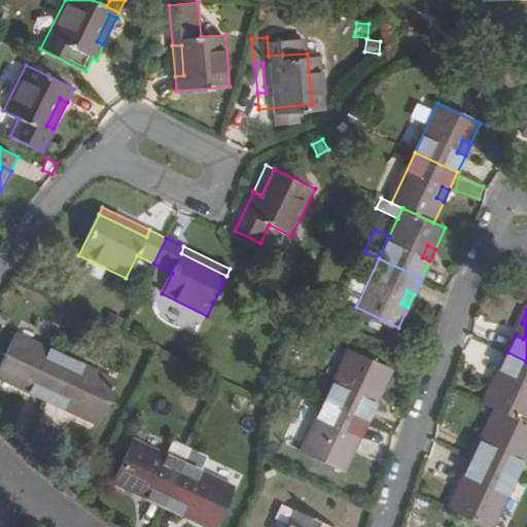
[(526,330),(526,326),(521,323),(516,336),(523,339),(526,330)]
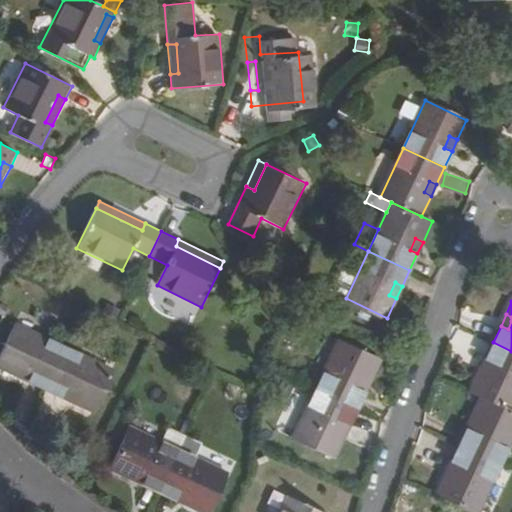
[(15,324),(0,357),(0,366),(16,375),(19,368),(32,373),(29,380),(45,388),(64,347),(15,324)]
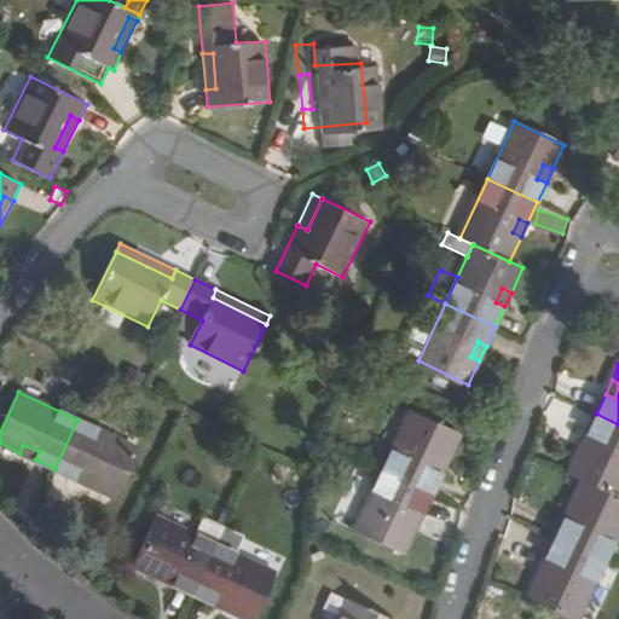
[(460,435),(410,411),(382,470),(433,493),(441,475),(433,470),(439,456),(449,460),(460,435)]
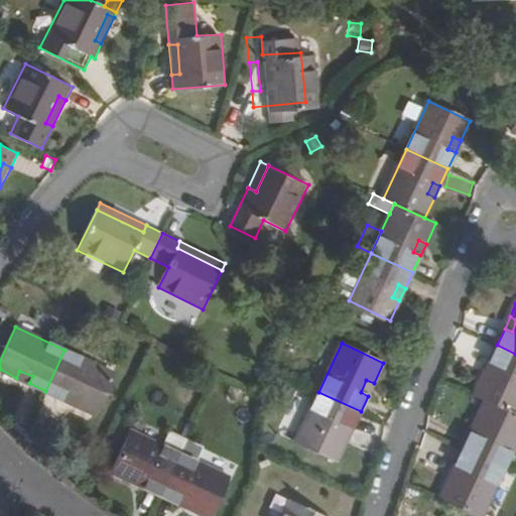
[(484,373),(474,395),(484,400),(515,413),(515,354),(497,345),(489,362),(497,366),(492,377),(484,373)]
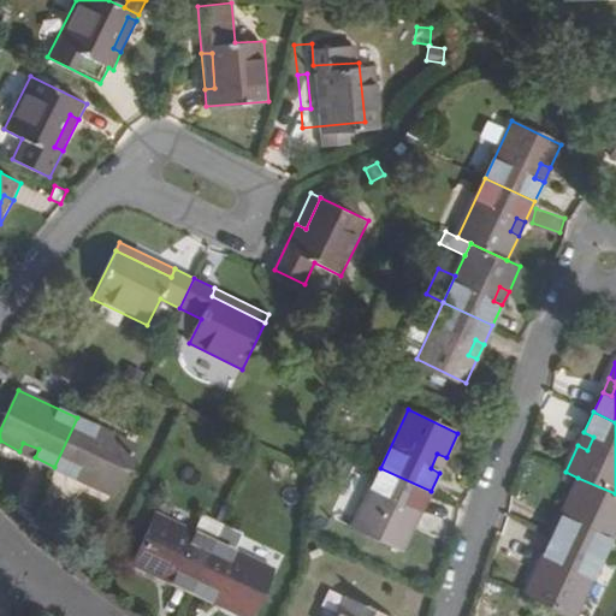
[(77,418),(54,467),(75,477),(78,468),(92,474),(88,484),(112,495),(136,444),(77,418)]
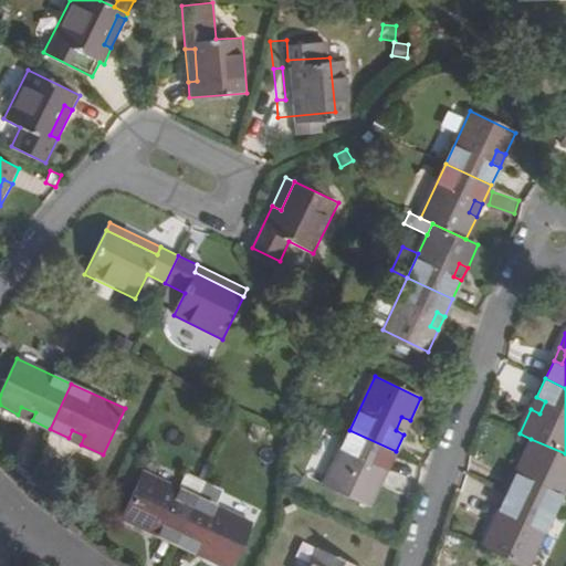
[(545,401),(536,397),(531,409),(540,413),(545,401)]
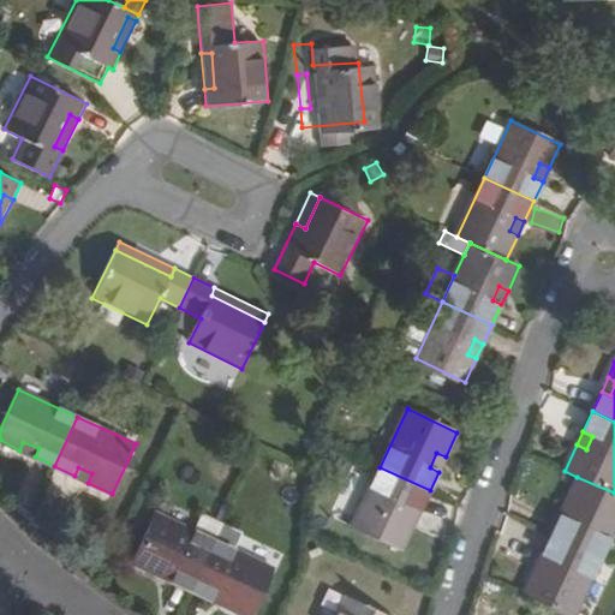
[(39,448),(23,442),(19,451),(35,457),(39,448)]
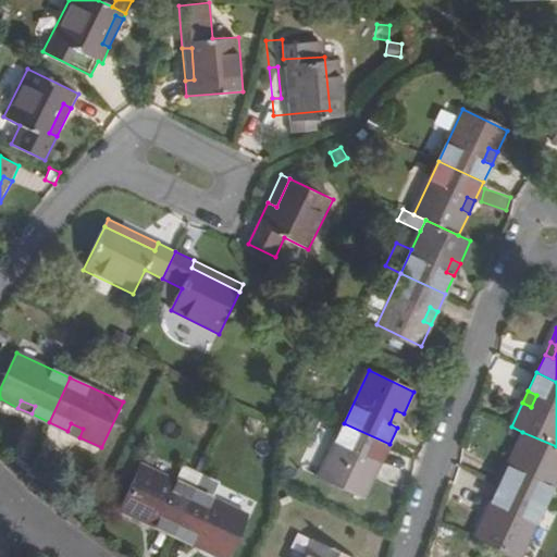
[(404,413),(395,410),(390,423),(397,428),(404,413)]
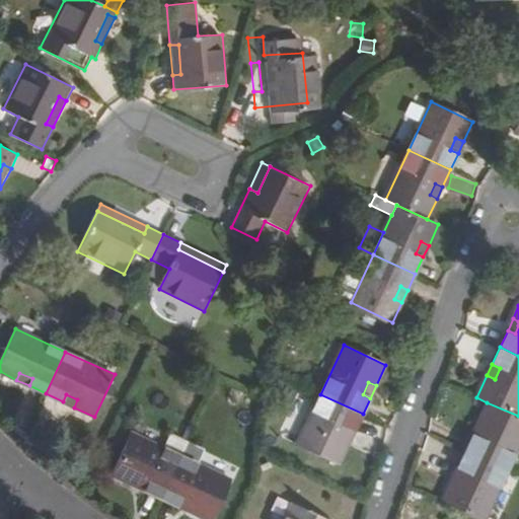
[(77,399),(66,394),(63,401),(74,408),(77,399)]
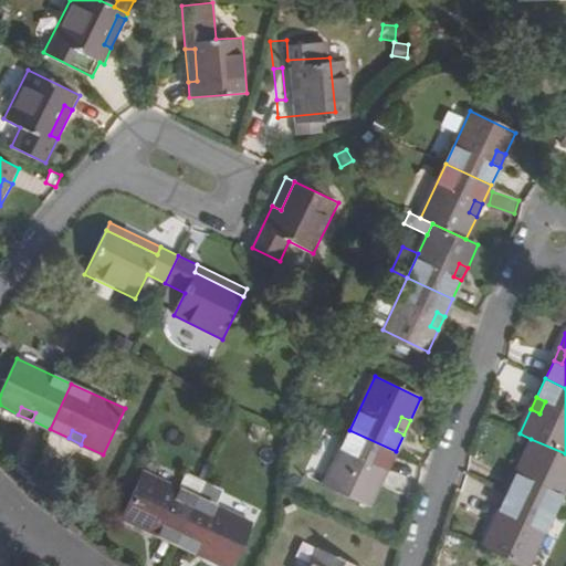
[(396,451),(349,430),(324,483),(370,504),(381,482),(373,479),(379,465),(387,470),(396,451)]
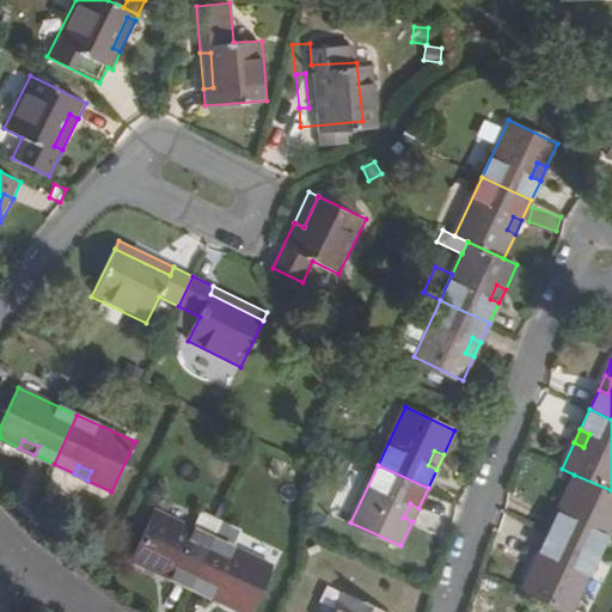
[(557,513),(548,533),(598,557),(611,526),(611,490),(574,475),(563,500),(573,503),(565,516),(557,513)]
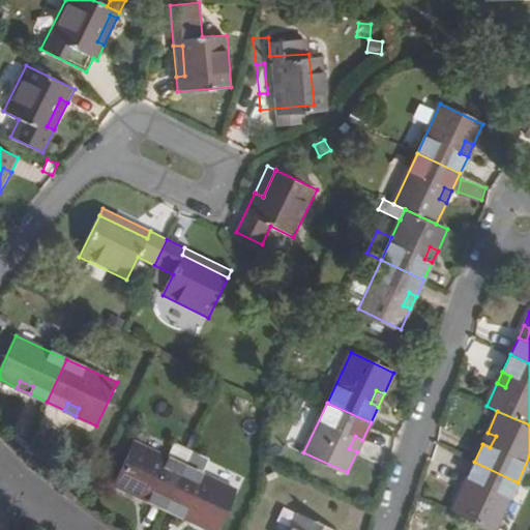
[(496,436),(488,433),(482,444),(490,447),(496,436)]
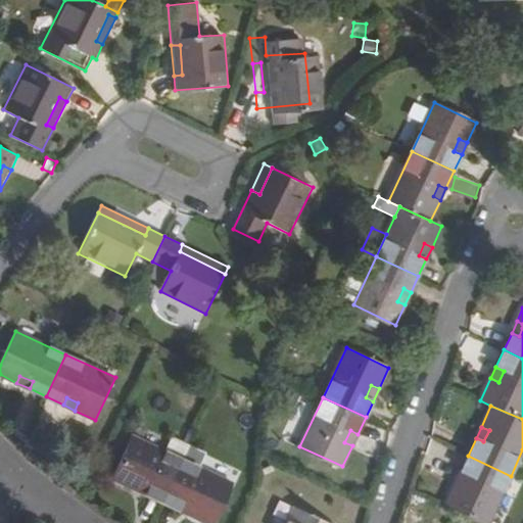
[(358,434),(350,430),(344,442),(352,445),(358,434)]
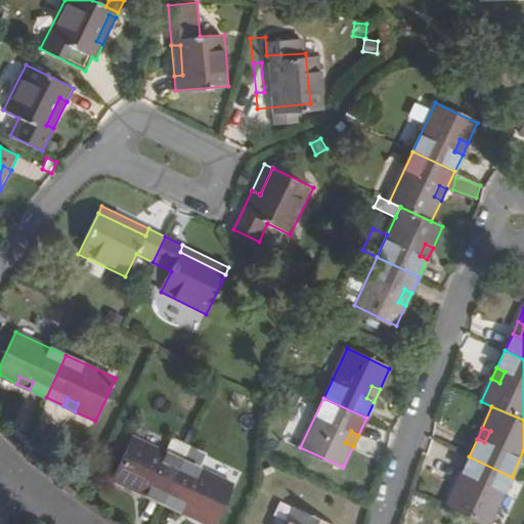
[(145,494),(163,503),(182,461),(165,451),(132,437),(113,479),(133,489),(137,482),(148,488),(145,494)]
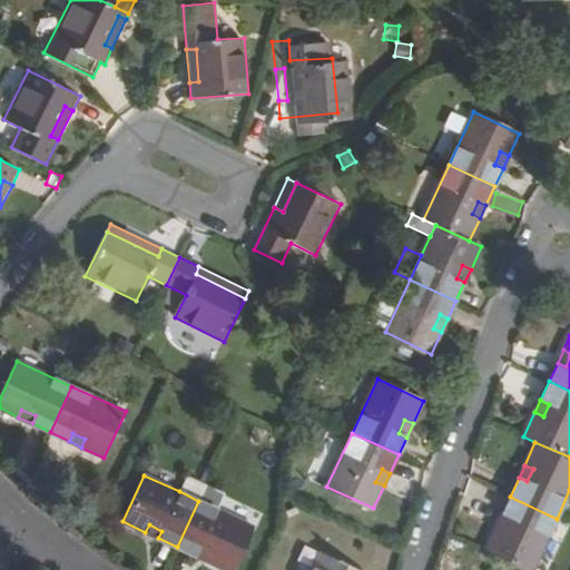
[(186,477),(179,491),(198,501),(206,485),(186,477)]
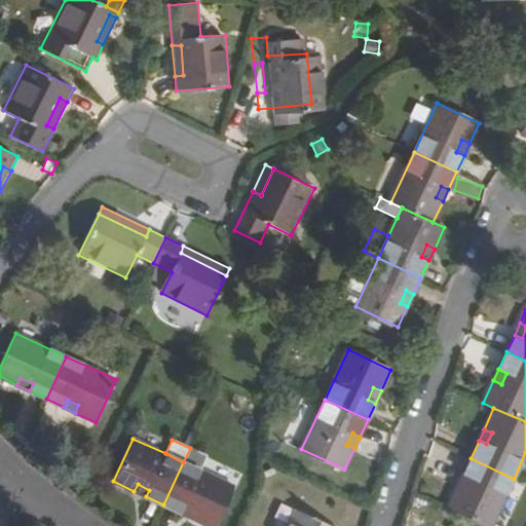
[(207,455),(190,448),(183,462),(200,470),(207,455)]
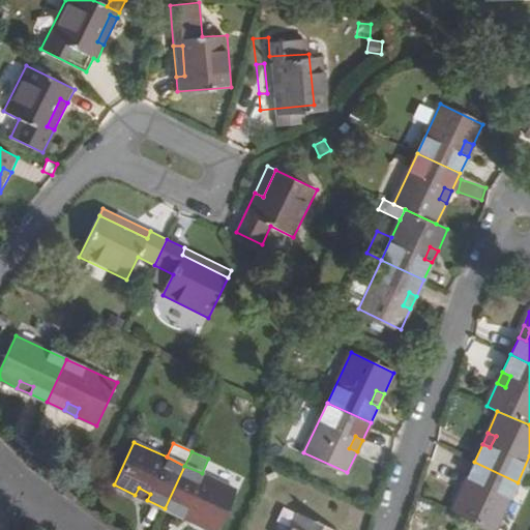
[(461,490),(451,511),(493,529),(495,529),(518,482),(474,462),(467,478),(474,481),(469,493),(461,490)]
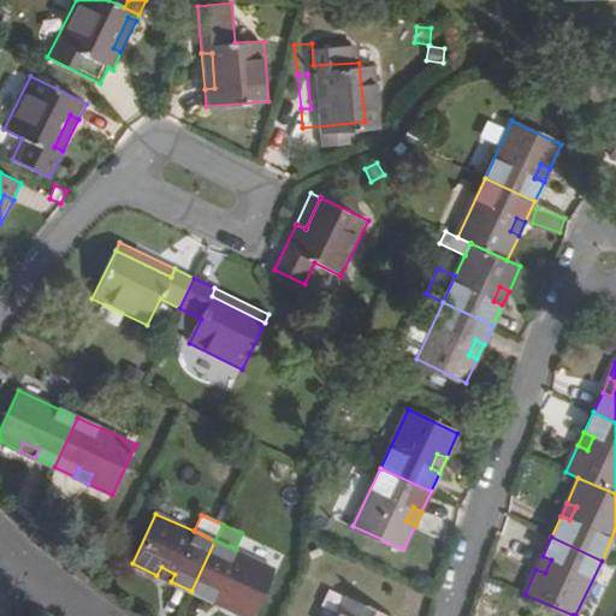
[(214,542),(191,591),(209,602),(214,592),(230,598),(225,609),(240,615),(249,615),(272,569),(235,550),(214,542)]
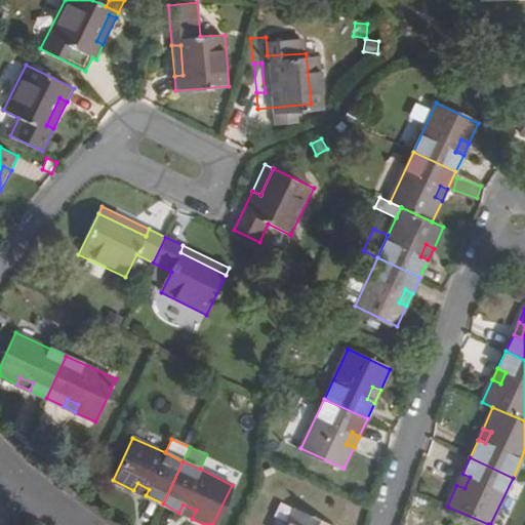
[(470,477),(462,474),(456,485),(465,488),(470,477)]
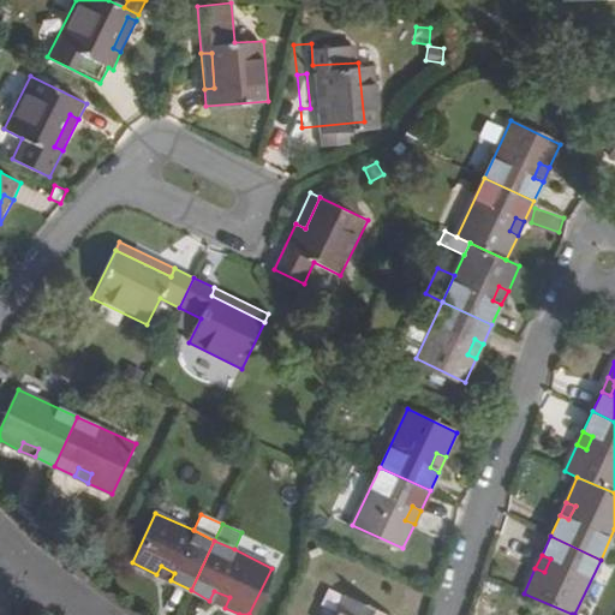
[(161,566),(156,574),(171,580),(174,573),(161,566)]
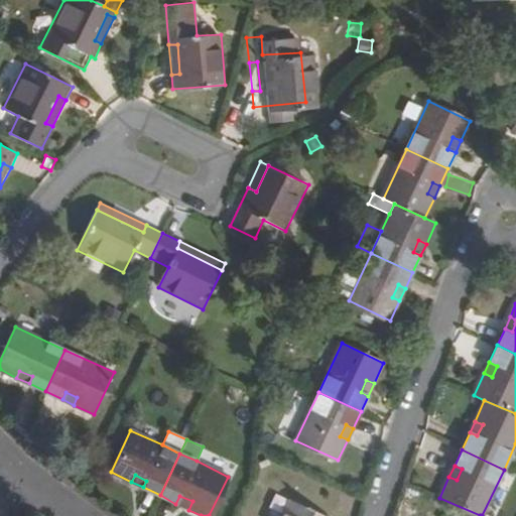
[(192,501),(179,496),(175,504),(188,510),(192,501)]
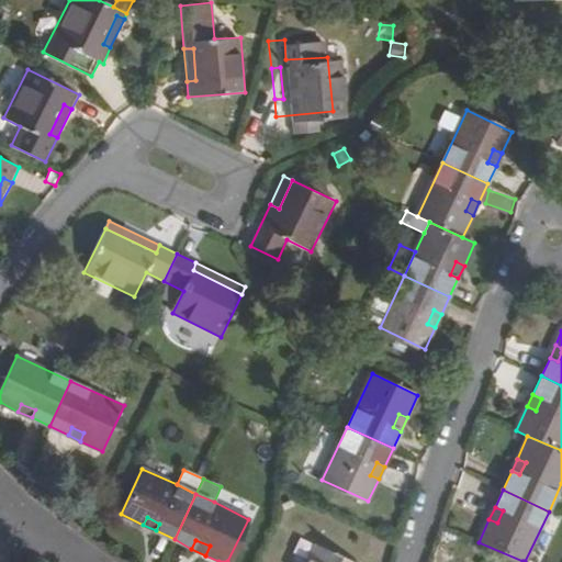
[(352,561),(314,543),(304,561),(352,561)]
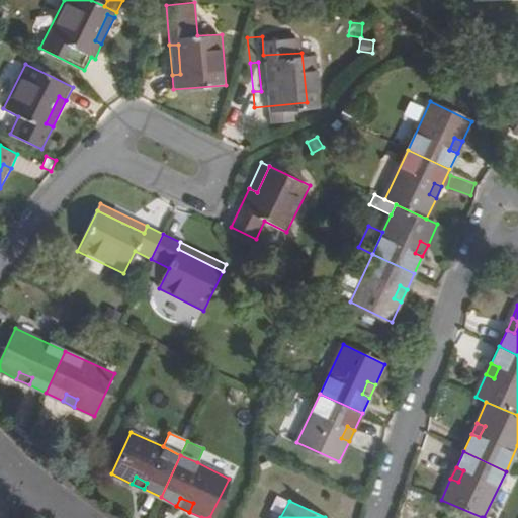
All buildings are outlined.
